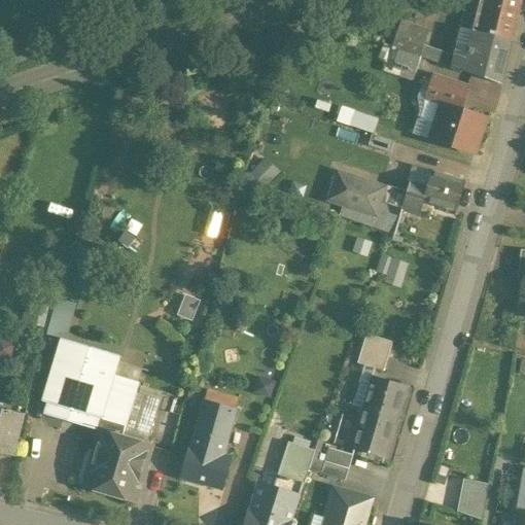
[(486,0),(486,1),(484,0),(484,1),(480,0),(468,0),(461,28),(508,39),(517,0),(486,0)]
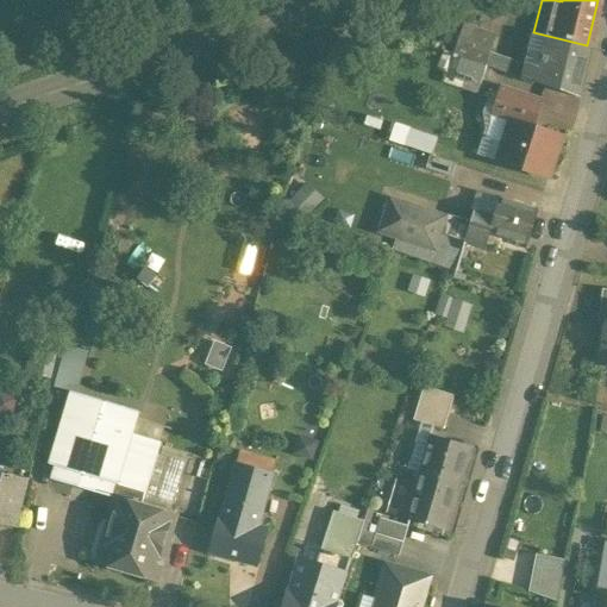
[(477,30),(462,24),(452,52),(468,58),(477,30)]
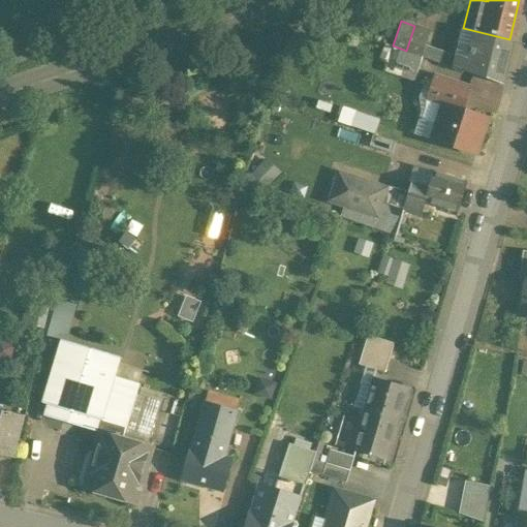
[(371,31),(354,25),(352,31),(368,37),(371,31)]
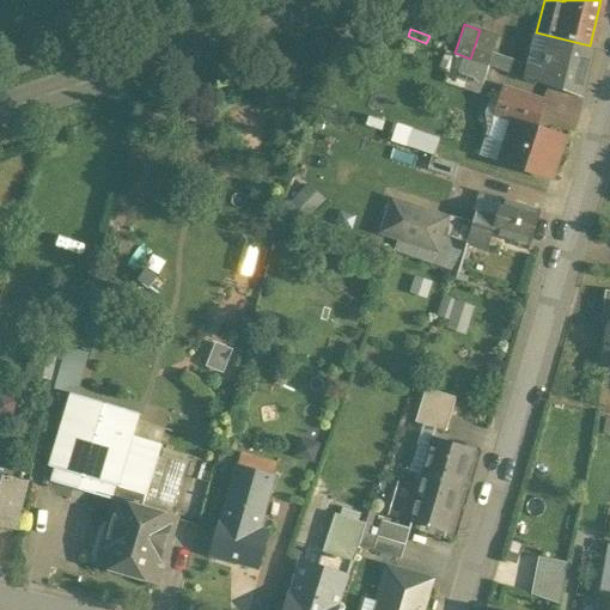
[(496,36),(480,30),(470,59),(486,65),(490,53),(496,36)]
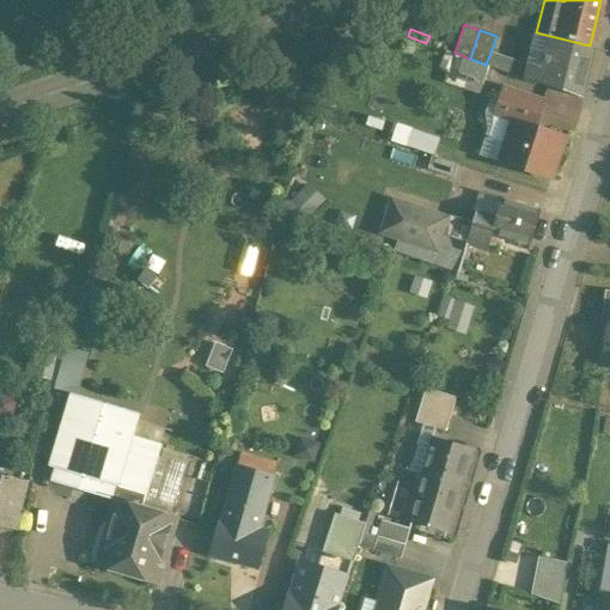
[(590,46),(536,32),(528,65),(526,78),(578,96),(590,46)]
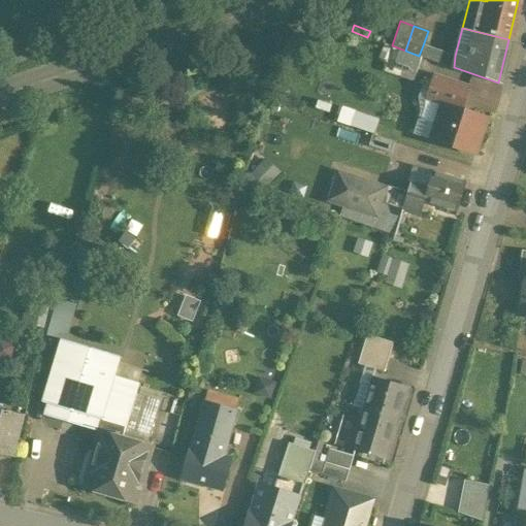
[(392,45),(384,43),(379,57),(387,60),(392,45)]
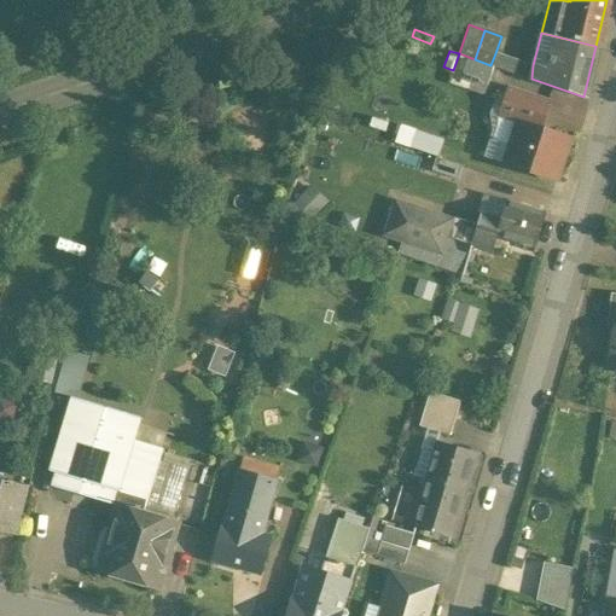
[(459,53),(453,70),(487,82),(493,65),(490,65),(475,59),(459,53)]
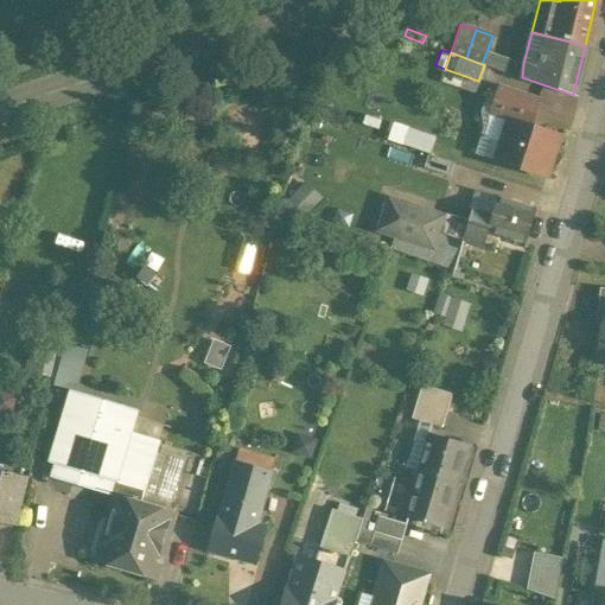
[(523,64),(486,52),(482,64),(484,64),(522,77),(523,64)]
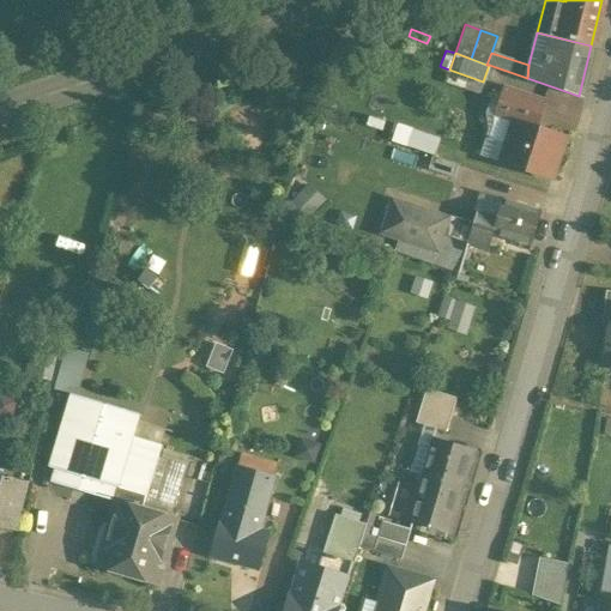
[(449,70),(445,80),(479,92),(483,82),(449,70)]
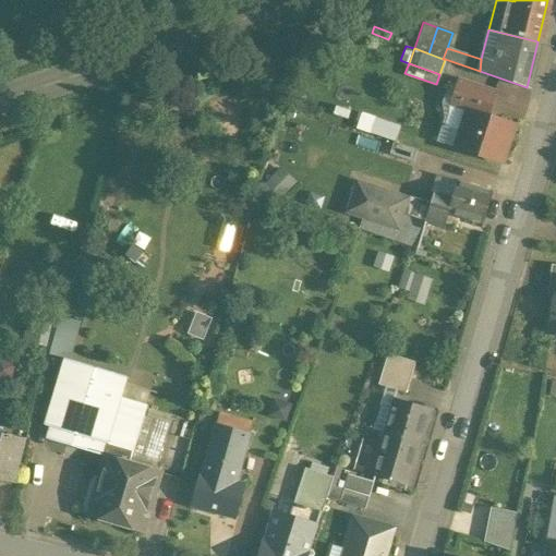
[(495,91),(457,79),(455,86),(449,104),(466,110),(467,108),(486,115),(495,91)]
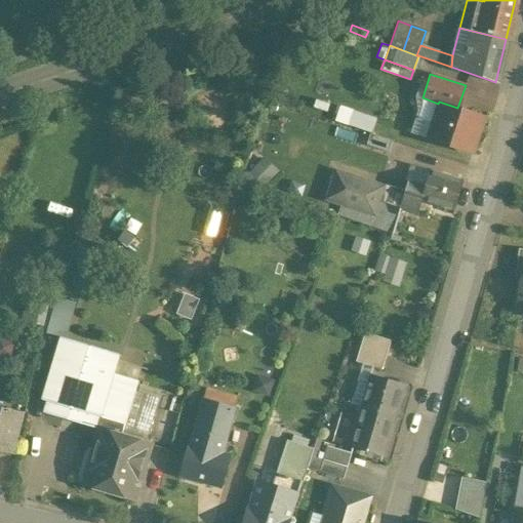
[(423,97),(428,81),(420,78),(413,98),(418,111),(411,132),(428,137),(438,104),(423,97)]
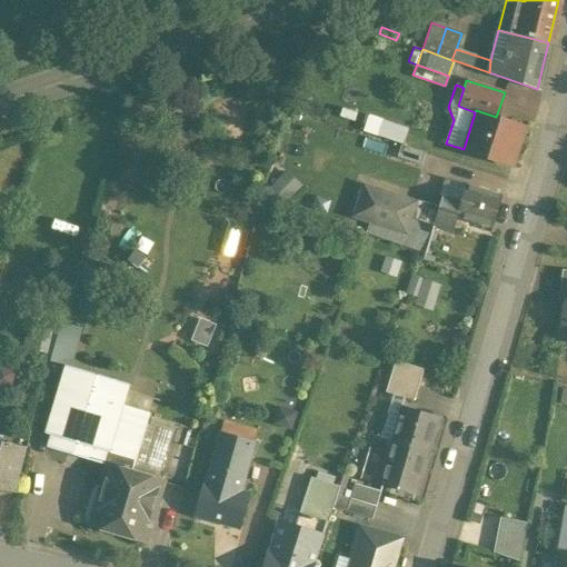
[(496,117),(476,110),(475,112),(464,149),(510,165),(523,126),(496,117)]
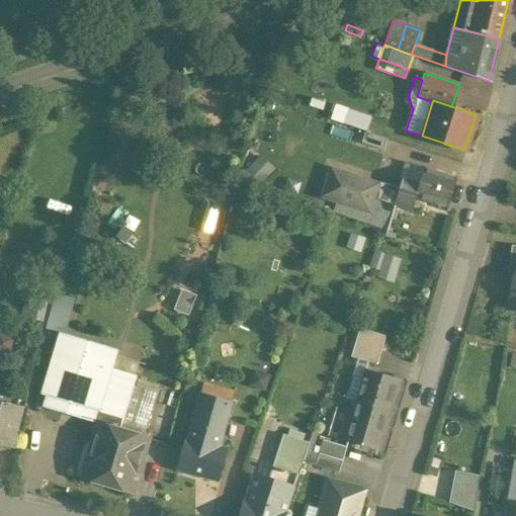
[(365,130),(369,117),(346,109),(342,122),(365,130)]
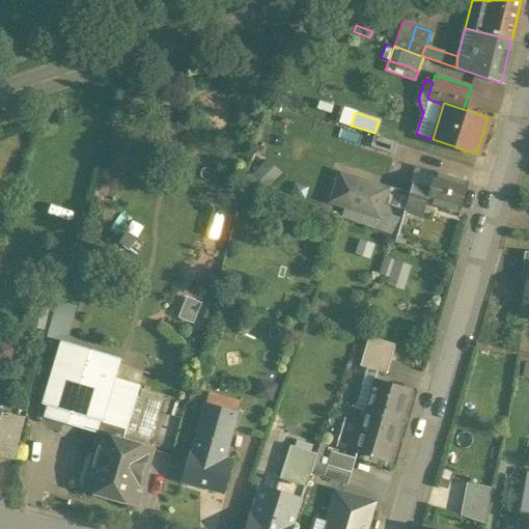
[(396,141),(372,134),(369,145),(377,148),(378,148),(392,152),(396,141)]
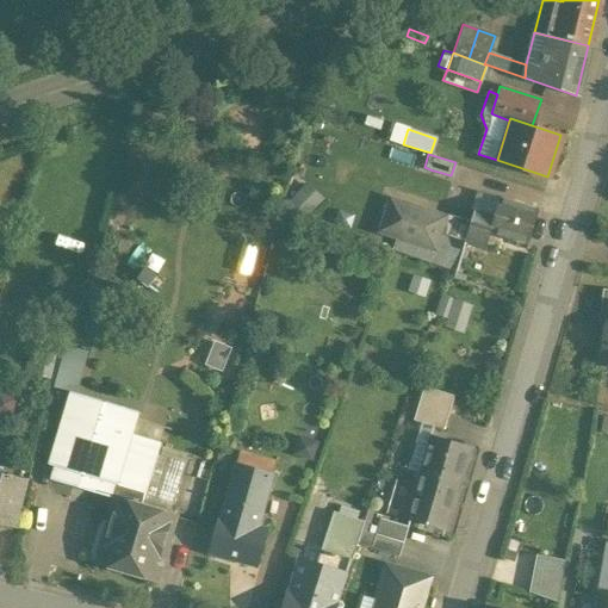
[(479,192),(473,210),(492,215),(494,208),(489,206),(492,196),(479,192)]
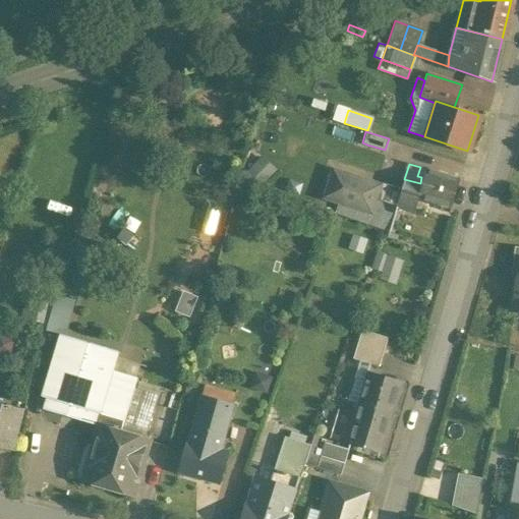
[(457,177),(420,167),(417,176),(421,177),(420,183),(404,179),(400,192),(396,206),(397,206),(413,211),(417,196),(449,207),(457,177)]
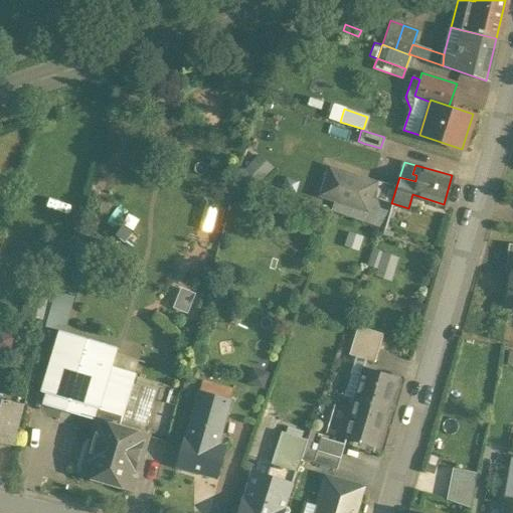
[(373,183),(329,168),(321,193),(335,197),(365,207),(373,183)]
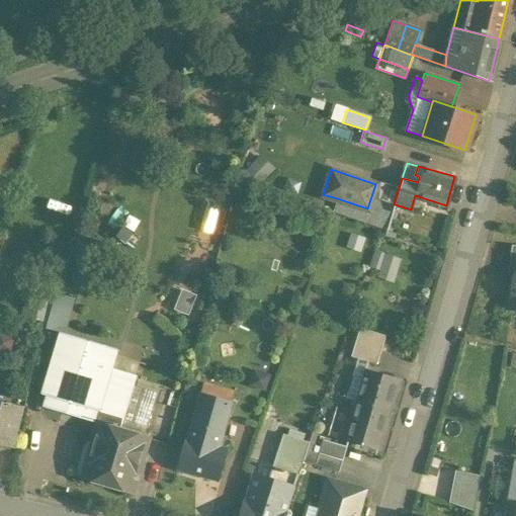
[(398,191),(375,184),(367,208),(391,217),(395,204),(394,204),(398,191)]
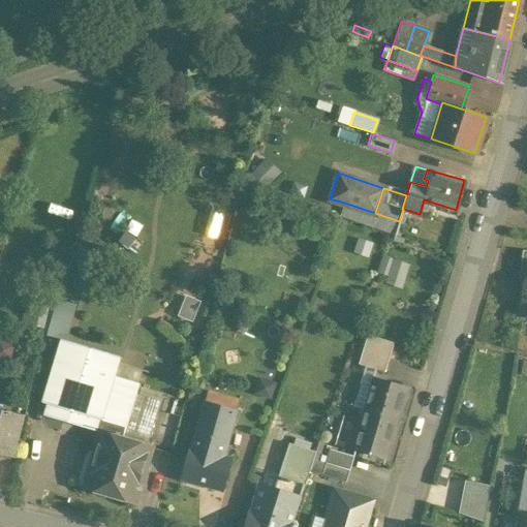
[(375,213),(344,203),(340,216),(348,218),(395,234),(399,221),(375,213)]
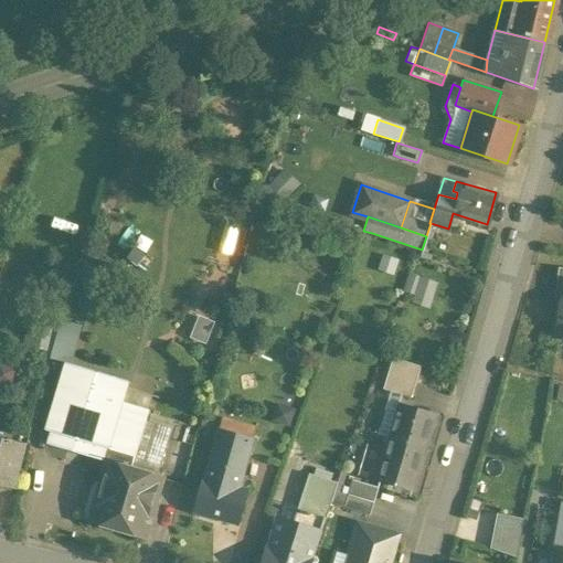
[(400,265),(389,261),(385,272),(396,275),(400,265)]
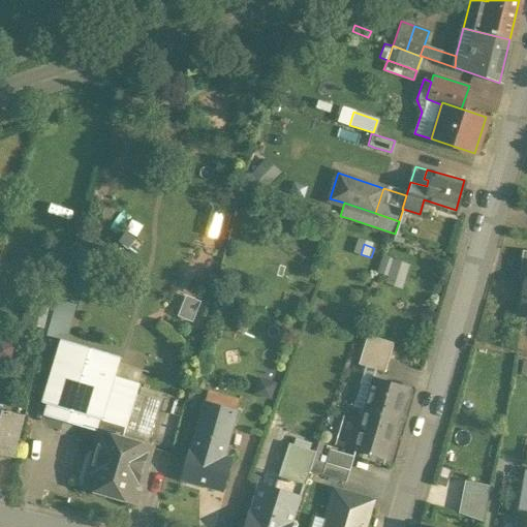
[(526,250),(522,250),(518,277),(523,277),(525,262),(526,262),(526,250)]
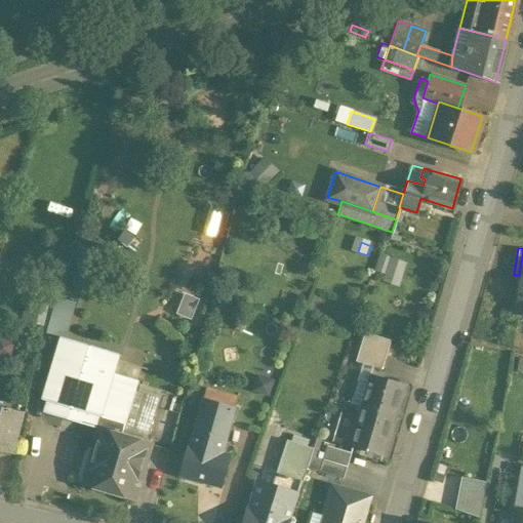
[(407,263),(380,253),(375,270),(388,274),(386,282),(399,287),(407,263)]
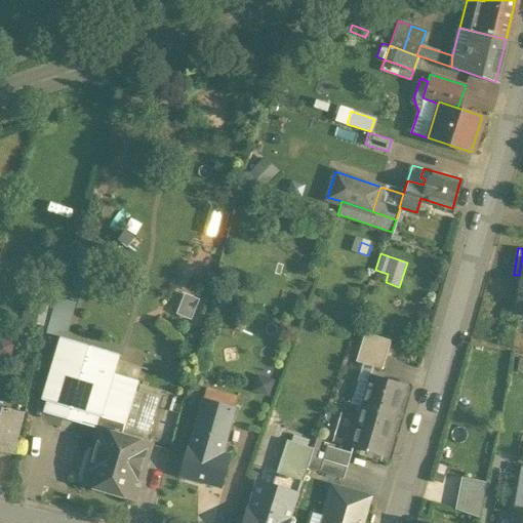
[(522,260),(521,260),(519,275),(514,312),(522,312),(522,260)]
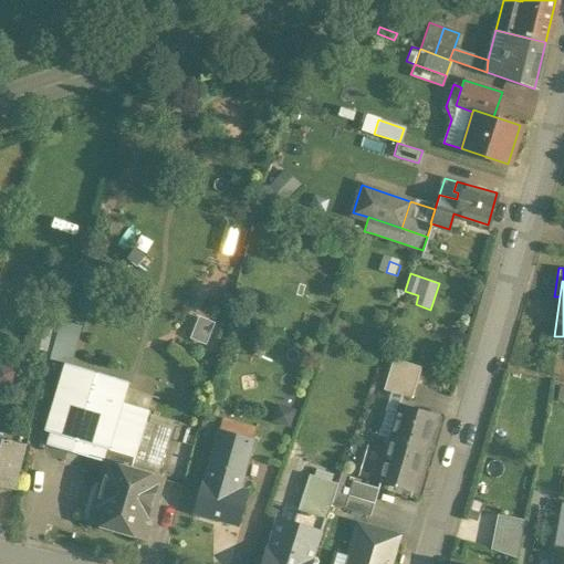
[(189,336),(207,342),(215,319),(197,312),(189,336)]
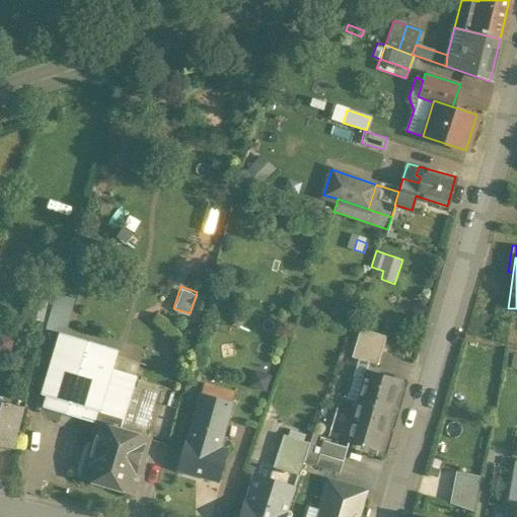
[(41,295),(28,292),(21,315),(33,318),(41,295)]
